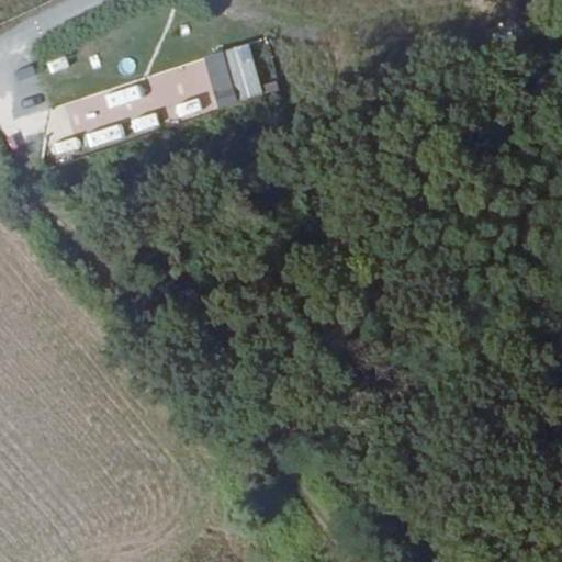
[(222,52),(236,102),(263,94),(249,44),(222,52)]
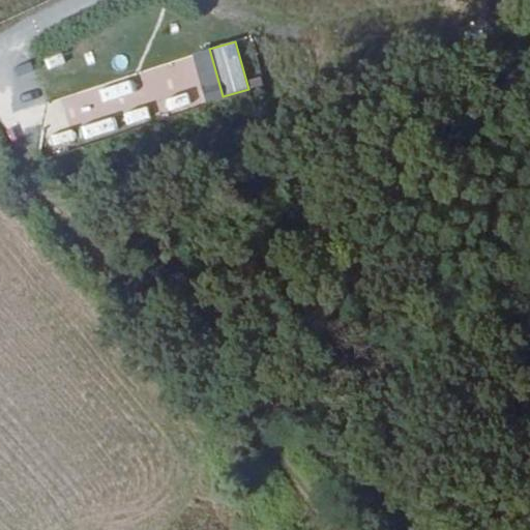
[(188,64),(148,72),(155,112),(197,104),(188,64)]
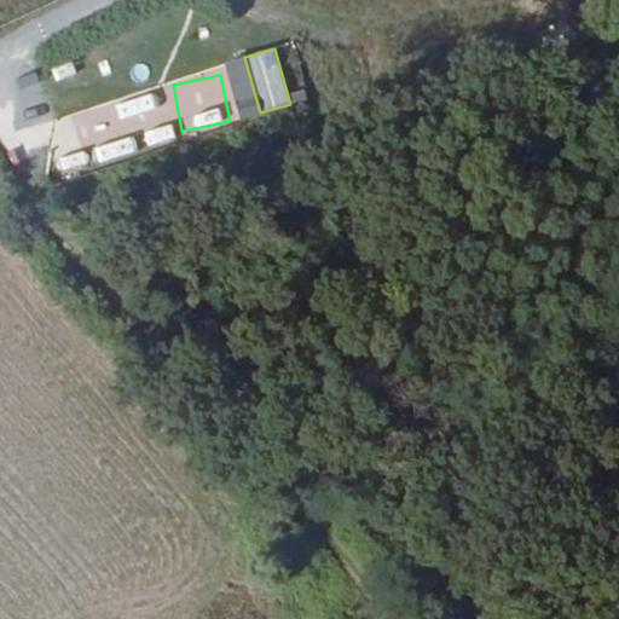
[(87,149),(121,144),(116,109),(69,115),(71,134),(85,133),(87,149)]
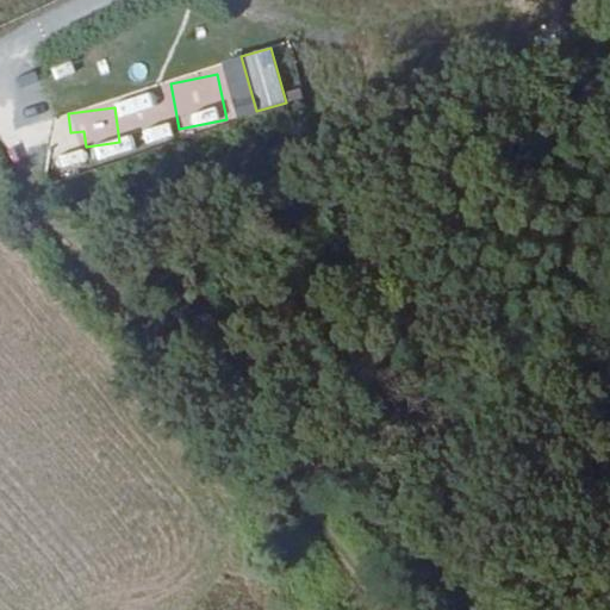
[(139,148),(174,136),(170,124),(136,135),(139,148)]
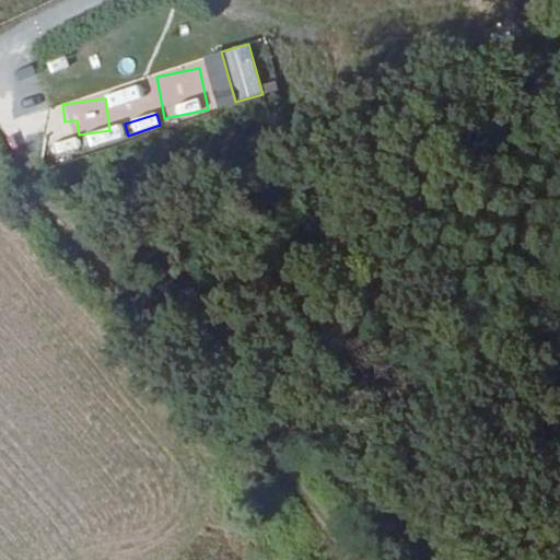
[(57,158),(81,150),(77,138),(54,144),(57,158)]
